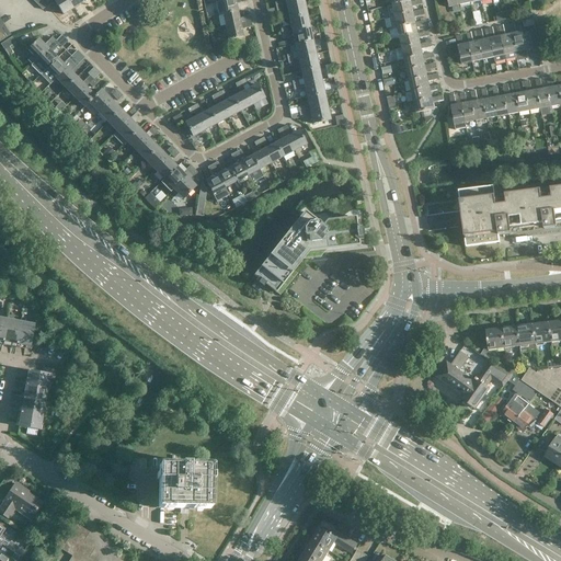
[(49,0),(42,0),(37,6),(42,10),(53,2),(49,0)]
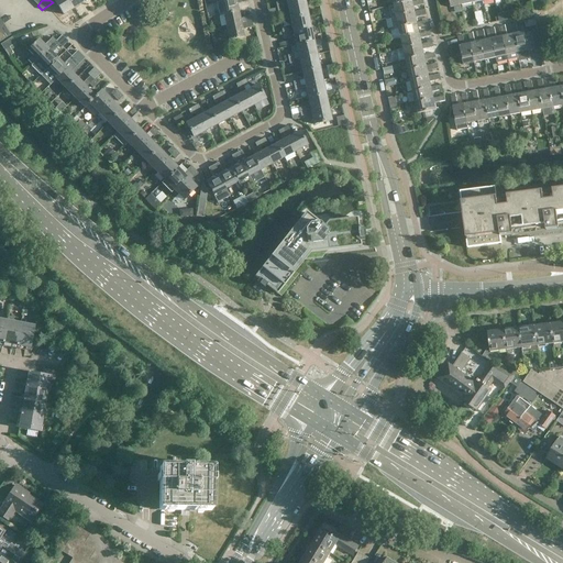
[(73,9),(67,0),(53,0),(63,14),(73,9)]
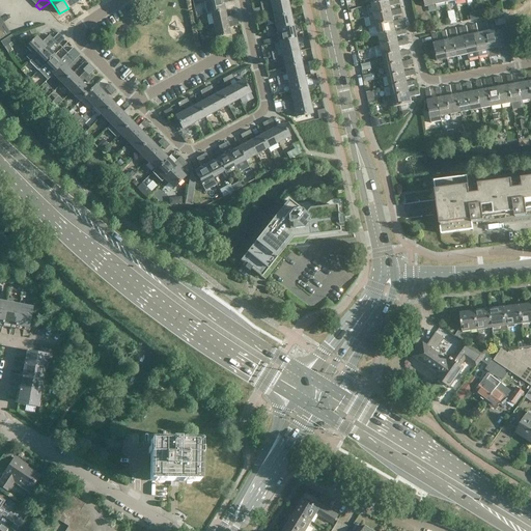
[(232,0),(216,0),(208,2),(211,15),(224,11),(223,4),(233,1),(232,0)]
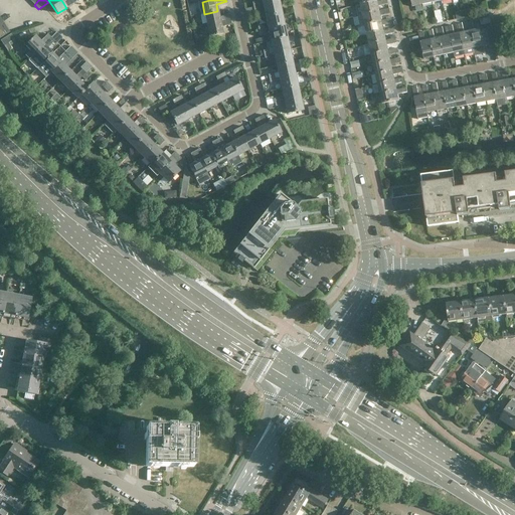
[(362,15),(379,12),(377,6),(388,4),(387,0),(377,2),(376,2),(360,6),(362,15)]
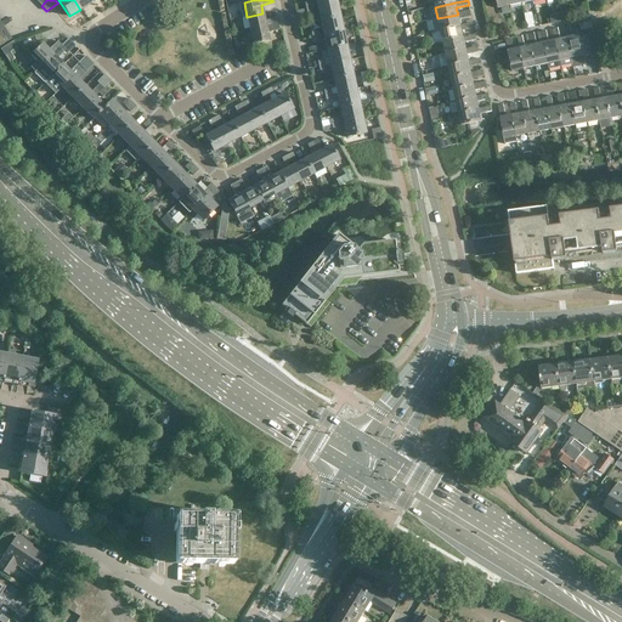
[(339,17),(337,3),(317,7),(321,22),(339,17)]
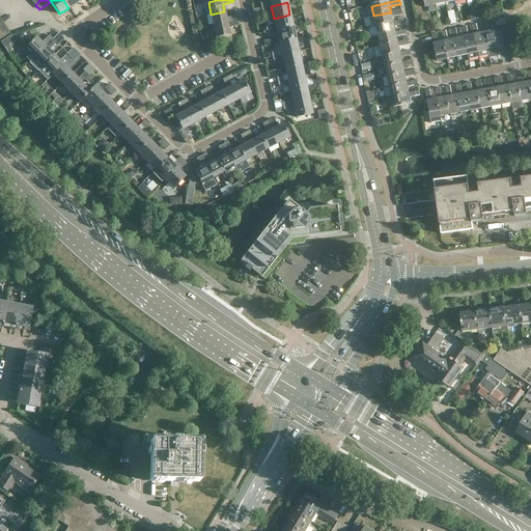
[(375,26),(393,23),(392,17),(402,15),(401,10),(391,12),(373,16),(373,17),(368,18),(370,27),(375,26)]
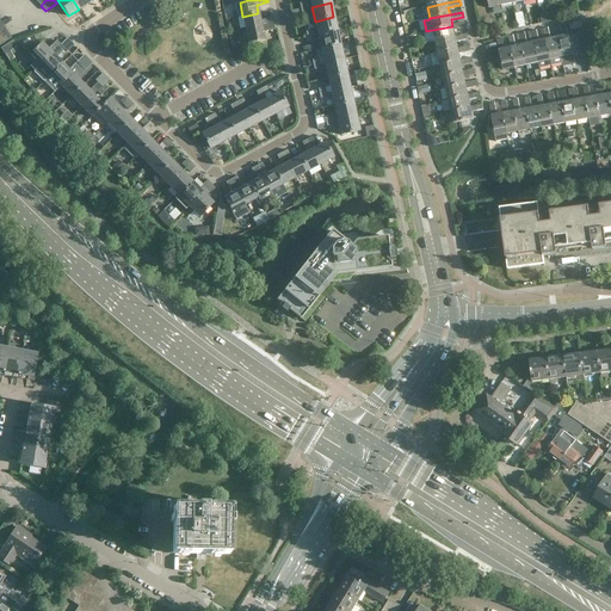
[(260,20),(258,13),(242,17),(246,30),(261,26),(273,24),(271,18),(260,20)]
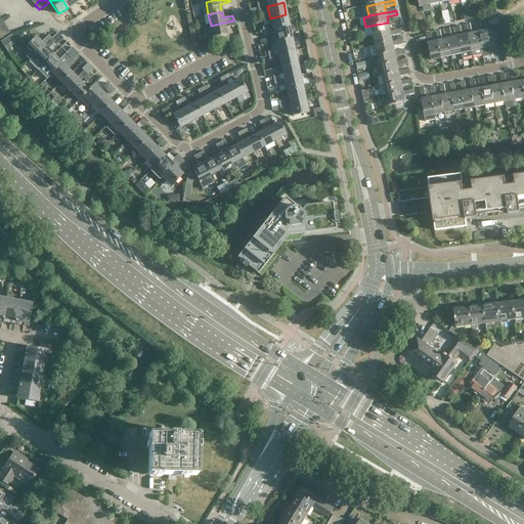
[(475,18),(473,11),(463,13),(465,20),(475,18)]
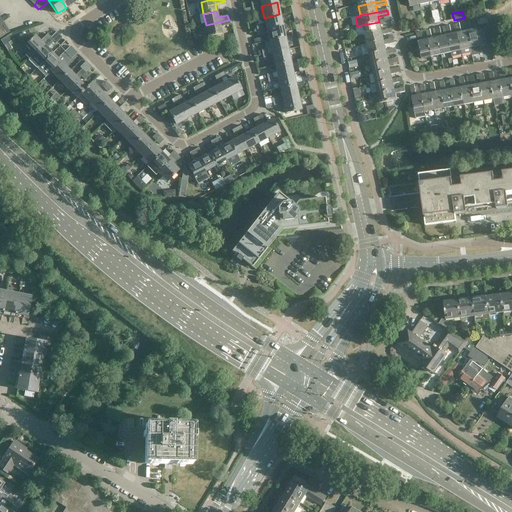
[(282,26),(279,14),(264,18),(266,30),(282,26)]
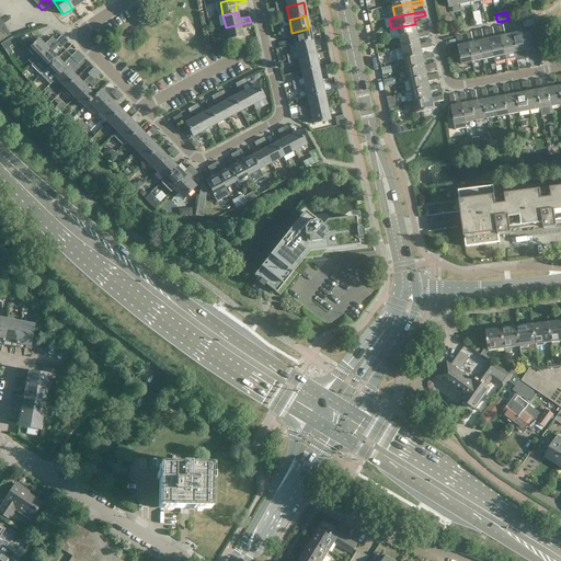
[(251,22),(240,24),(226,27),(229,41),(243,37),(241,30),(252,27),(251,22)]
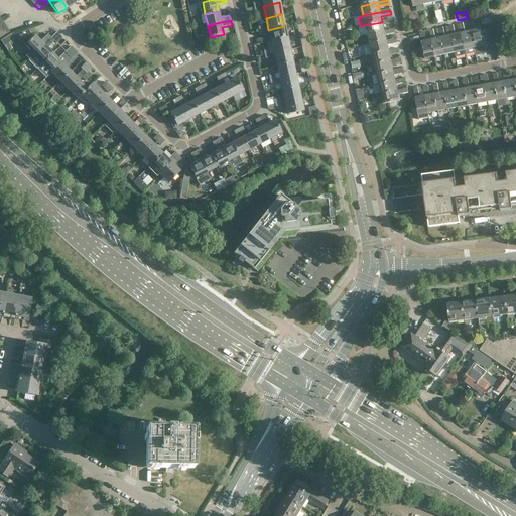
[(367,35),(384,31),(383,26),(393,24),(392,20),(382,22),(365,25),(367,35)]
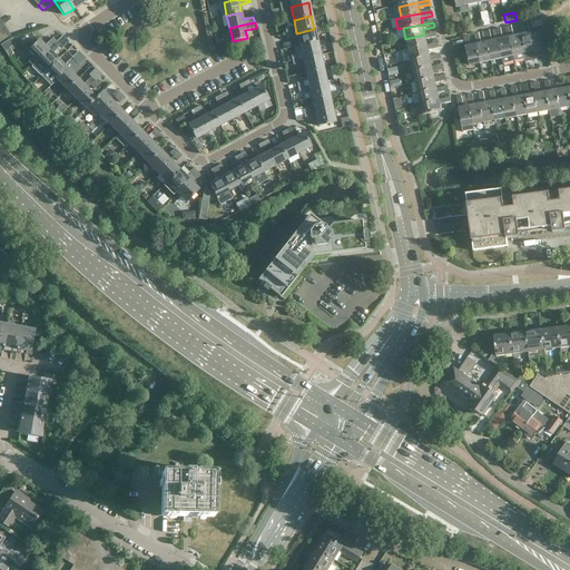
[(520,36),(526,59),(526,61),(537,59),(531,32),(524,35),(522,25),(518,26),(520,36)]
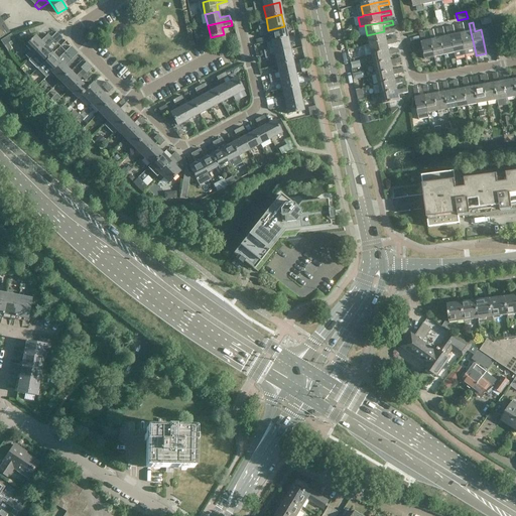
[(476,53),(471,32),(465,33),(463,24),(459,25),(461,34),(466,55),(476,53)]
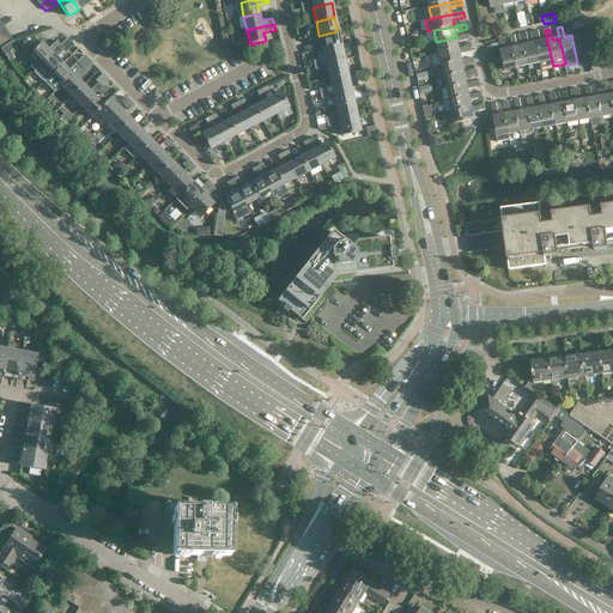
[(338,31),(319,36),(322,50),(341,46),(338,31)]
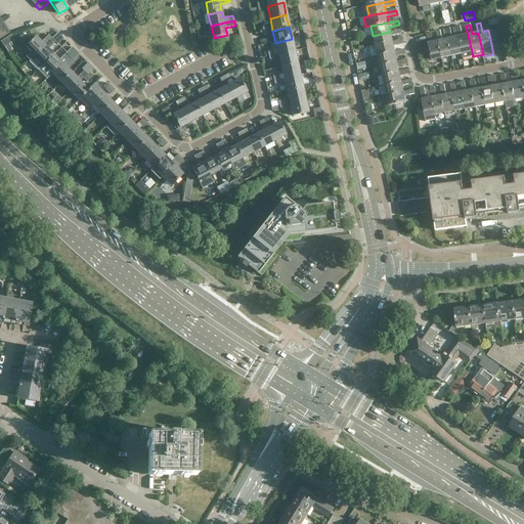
[(473,56),(468,35),(462,36),(461,27),(455,28),(457,37),(462,53),(463,58),(473,56)]
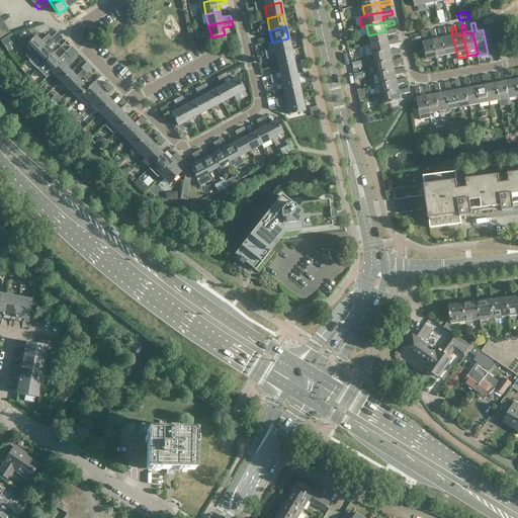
[(6,27),(0,30),(0,37),(9,32),(6,27)]
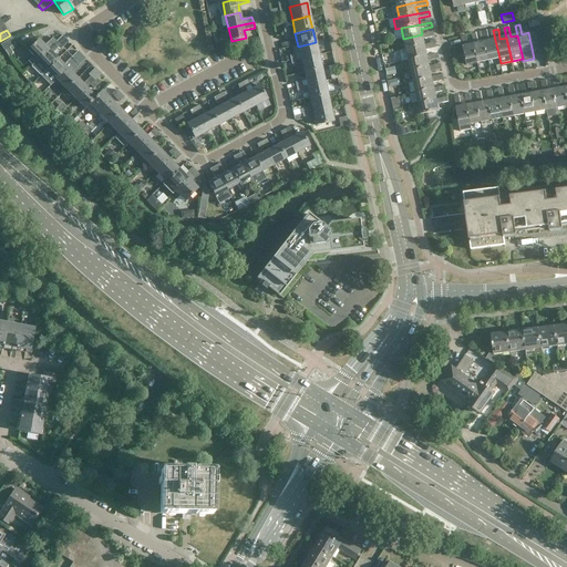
[(500,58),(495,40),(490,41),(487,31),(483,32),(485,42),(484,42),(488,61),(500,58)]
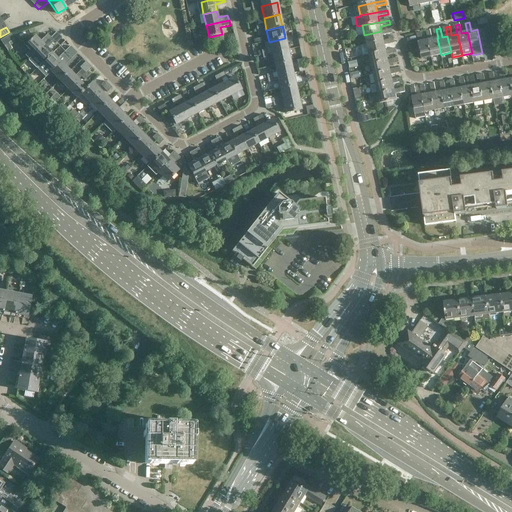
[(367,44),(383,41),(382,35),(392,33),(391,29),(381,31),(364,35),(367,44)]
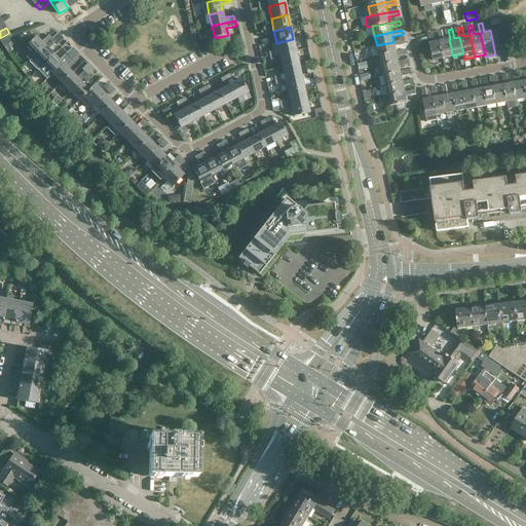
[(453,57),(449,39),(444,40),(442,31),(438,32),(440,41),(443,59),(453,57)]
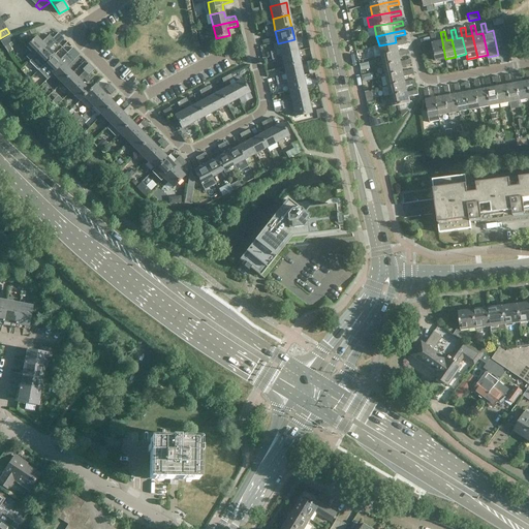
[(445,59),(442,41),(436,42),(434,33),(430,34),(435,61),(445,59)]
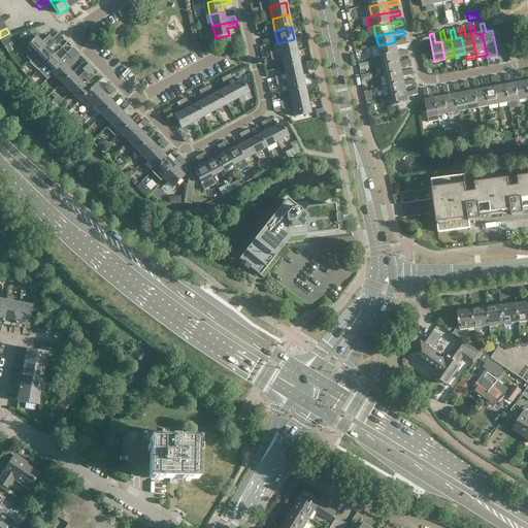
[(45,45),(47,43),(53,38),(48,35),(41,42),(36,36),(26,46),(31,52),(26,58),(30,61),(35,56),(45,46),(45,45)]
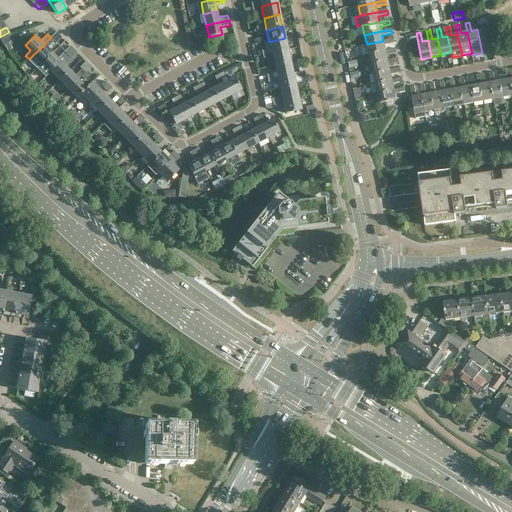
[(7,51),(11,49),(8,43),(13,40),(10,35),(1,41),(4,46),(7,51)]
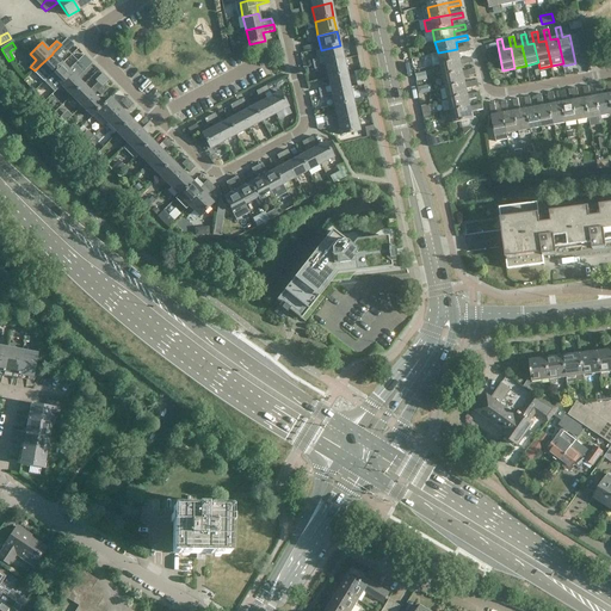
[(343,60),(340,45),(321,50),(325,65),(343,60)]
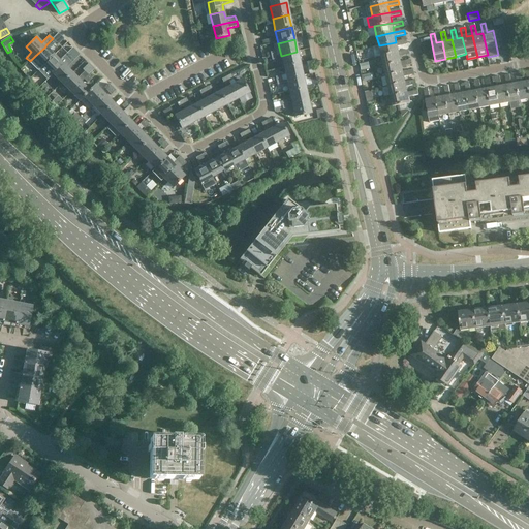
[(381,56),(398,53),(397,47),(407,44),(406,40),(396,42),(379,45),(381,56)]
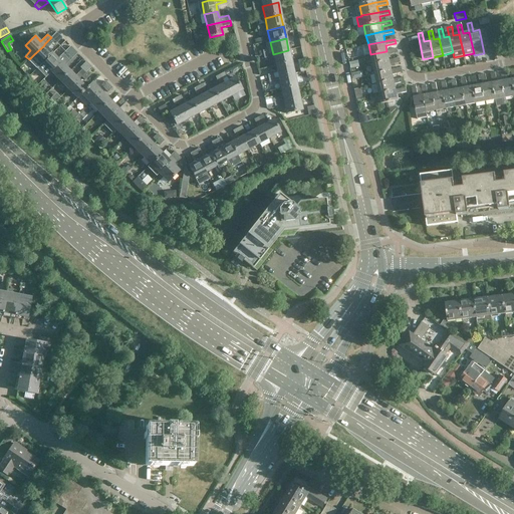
[(44,45),(34,54),(42,63),(52,53),(44,45)]
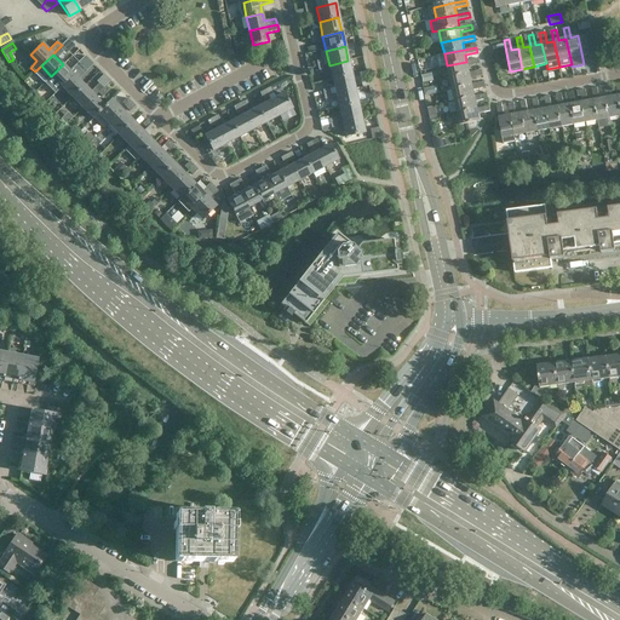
[(449,78),(469,73),(468,67),(480,64),(478,59),(466,62),(447,65),(449,78)]
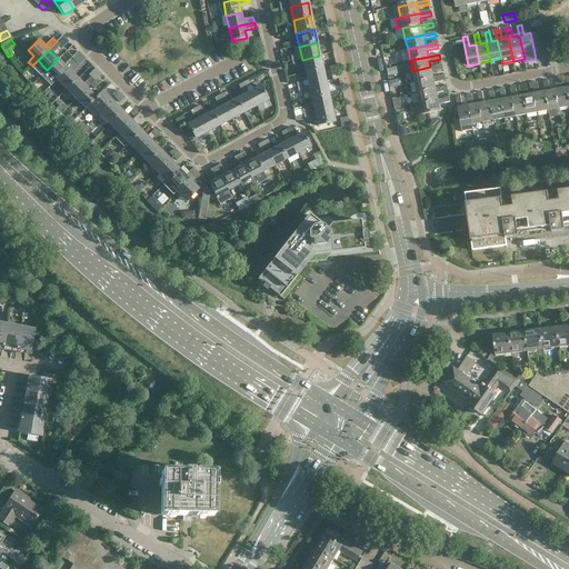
[(322,69),(319,56),(302,60),(305,73),(322,69)]
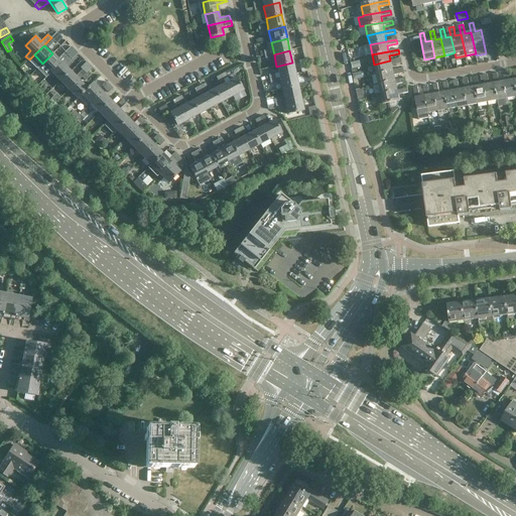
[(61,62),(52,53),(42,63),(51,73),(61,62)]
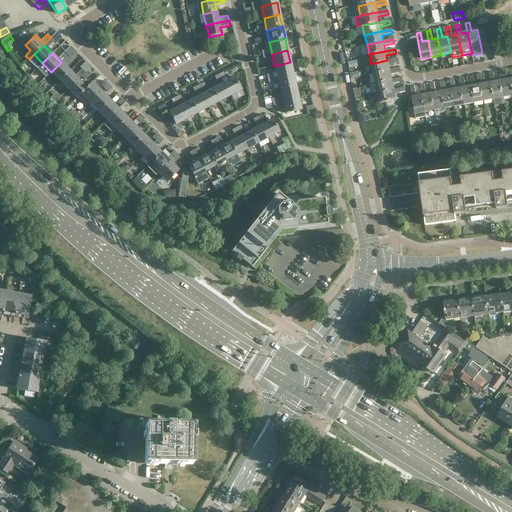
[(373,74),(390,70),(388,65),(398,62),(398,58),(387,61),(387,60),(371,64),(373,74)]
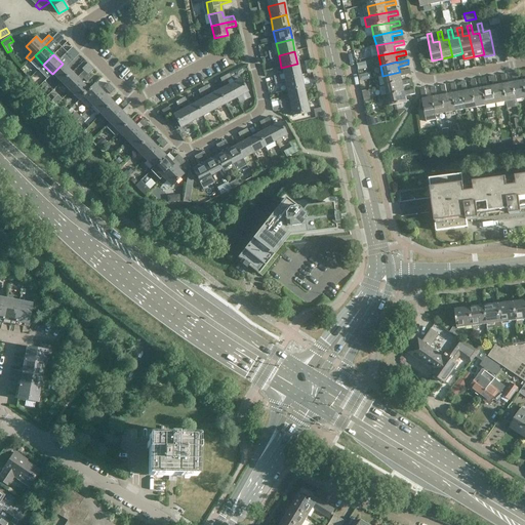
[(365,69),(364,63),(356,64),(357,71),(365,69)]
